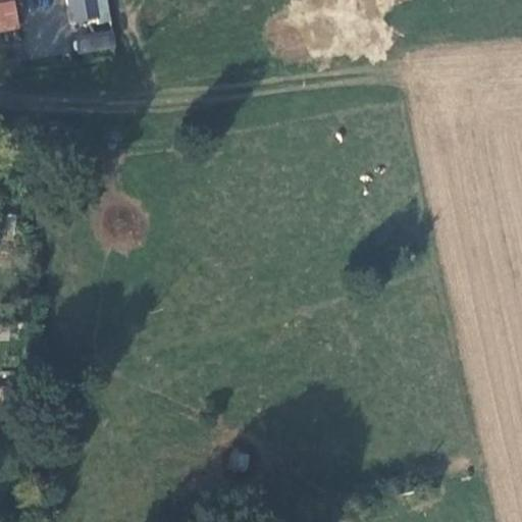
[(0,30),(21,27),(16,0),(0,2),(0,30)]
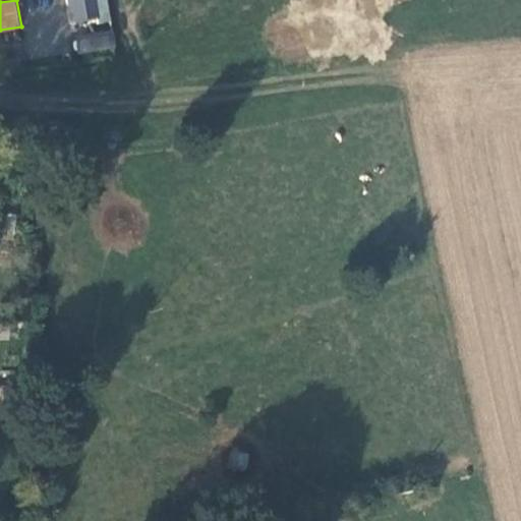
[(111,18),(108,0),(95,0),(100,20),(111,18)]
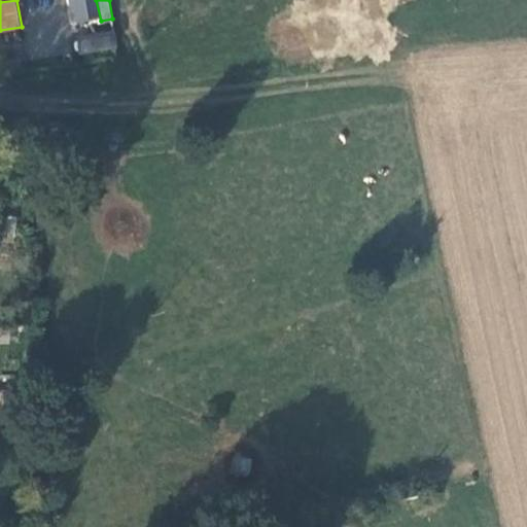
[(79,56),(116,48),(112,29),(75,36),(79,56)]
